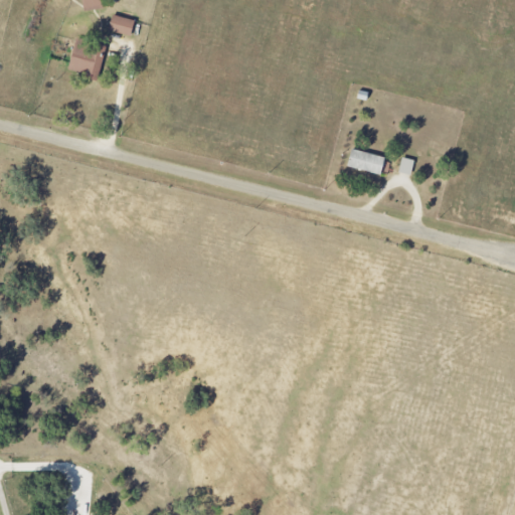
[(82,0),(84,11),(105,10),(104,0),(82,0)]
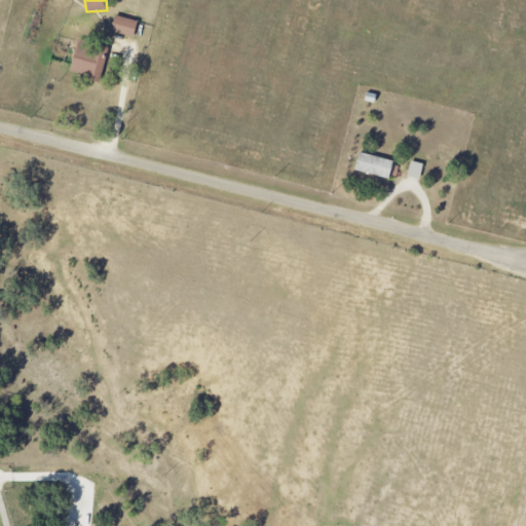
[(139,22),(114,17),(112,33),(137,37),(139,22)]
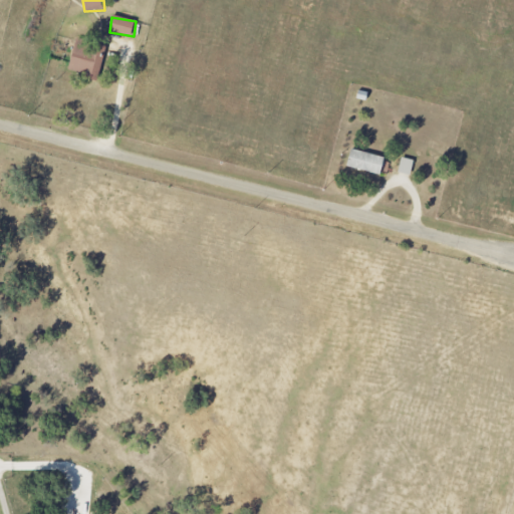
[(98,80),(107,47),(77,39),(69,72),(98,80)]
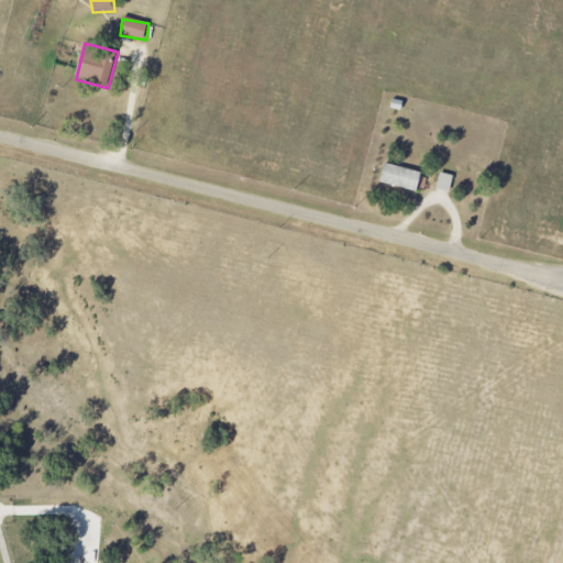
[(423,174),(385,163),(379,181),(418,192),(423,174)]
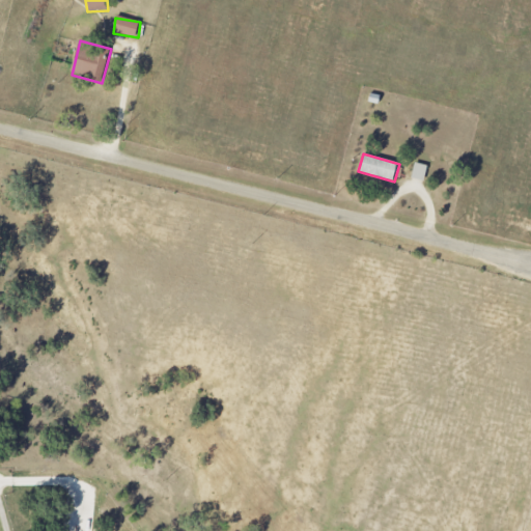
[(428,167),(416,163),(411,177),(424,182),(428,167)]
